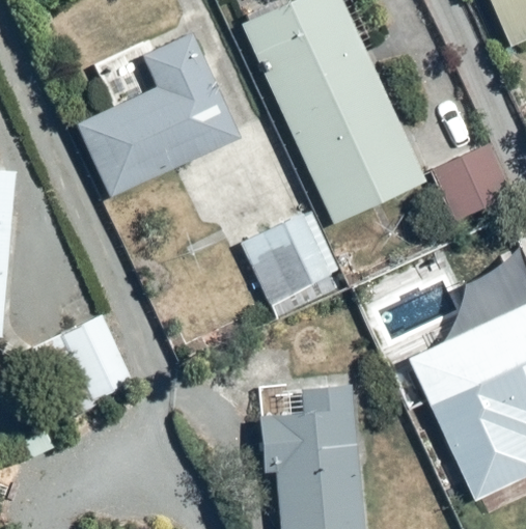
[(432,178),(349,0),(300,0),(242,27),(324,202),(241,241),(275,314),(357,277),(334,225),(432,179),(432,178)]
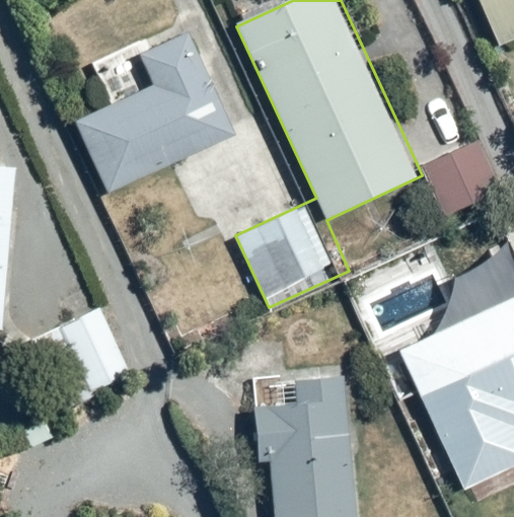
[(513,0),(478,0),(499,49),(513,42),(513,0)]
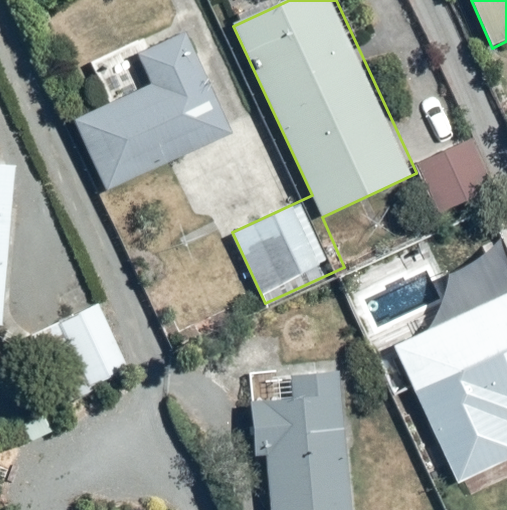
[(151,82),(68,121),(100,189),(227,129),(183,33),(138,54),(151,82)]
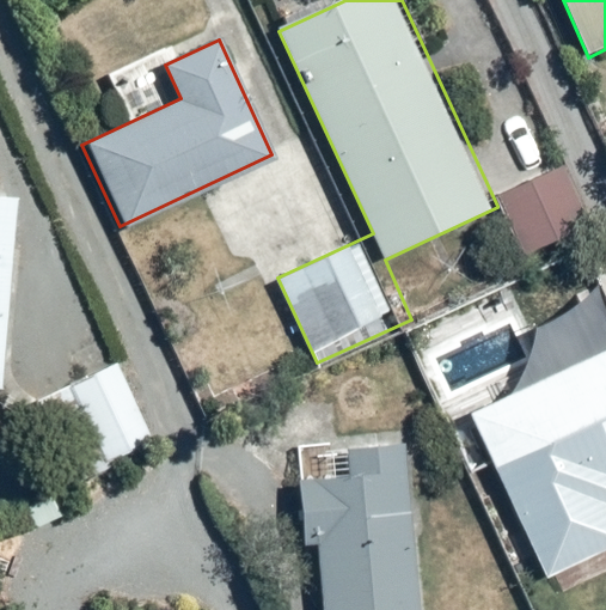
[(562,168),(497,206),(528,257),(592,218),(562,168)]
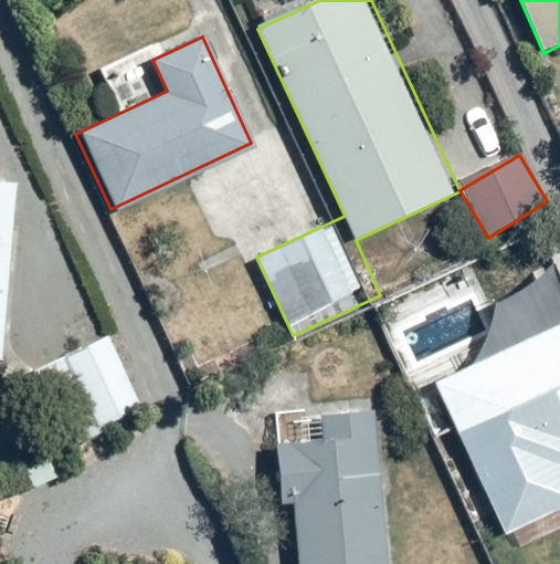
[(12,179),(0,178),(0,356),(4,356),(12,179)]
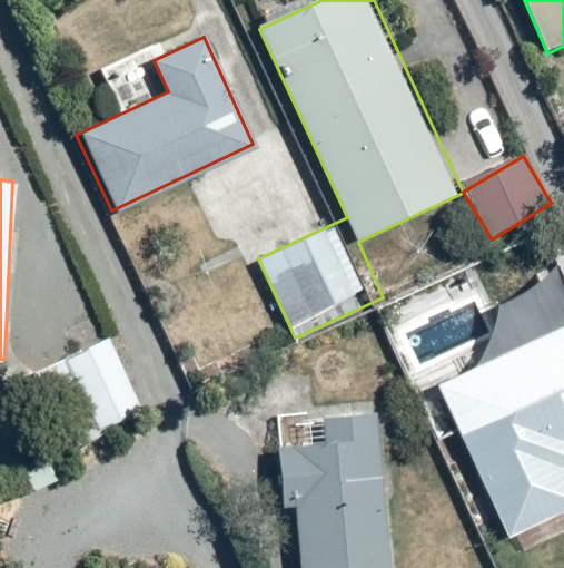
[(520,338),(432,381),(483,486),(513,471),(534,512),(563,498),(563,301),(543,258),(492,283),(520,338)]
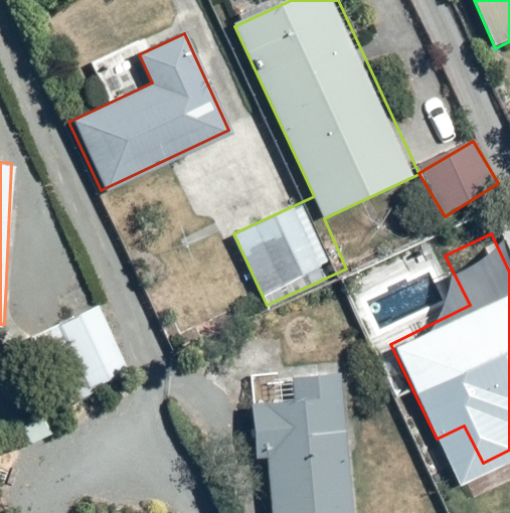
[(99,304),(21,347),(60,417),(138,374),(99,304)]
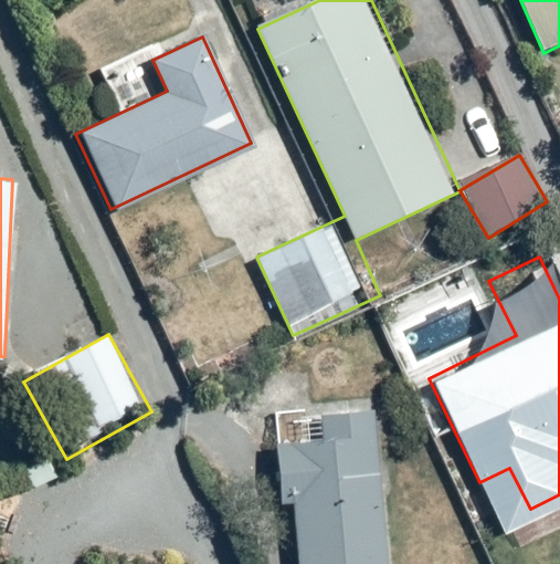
[(397,563),(386,403),(275,410),(275,502),(294,500),(298,563),(397,563)]
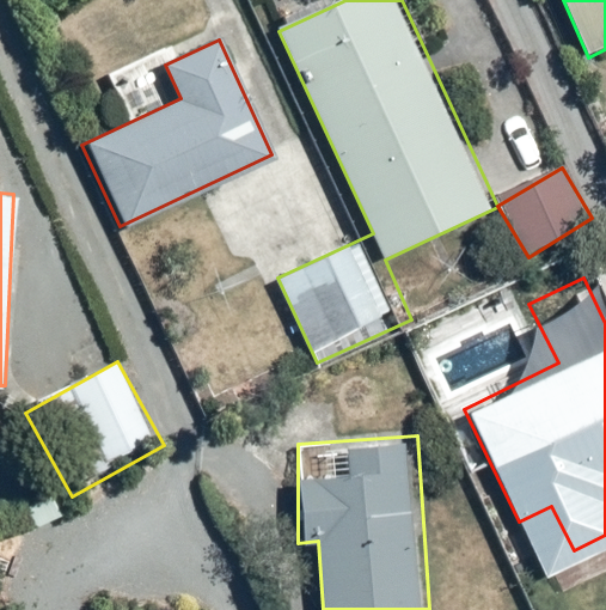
All buildings are outlined.
